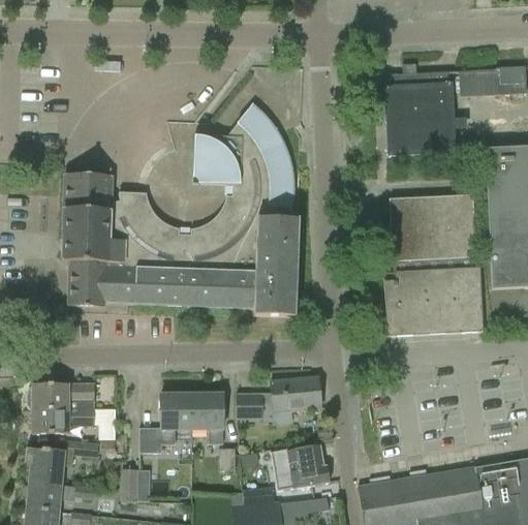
[(403,63),(404,72),(384,73),(389,153),(452,150),(448,70),(415,71),(414,63),(403,63)]
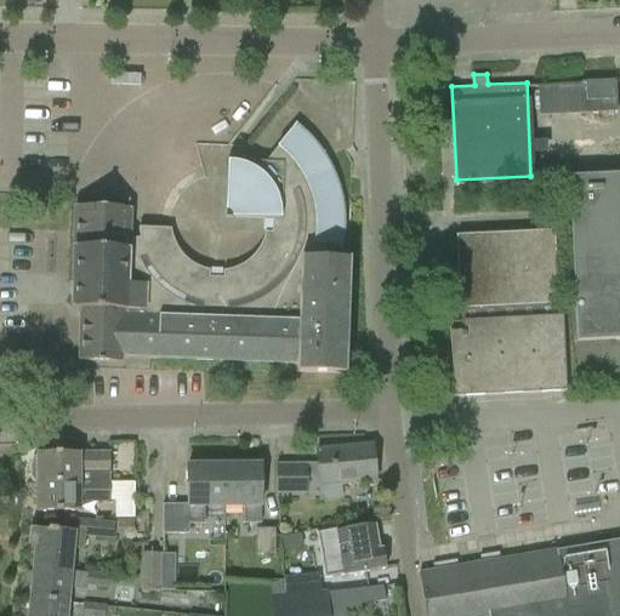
[(615,79),(615,77),(581,79),(581,80),(538,81),(539,112),(616,109),(615,79)]
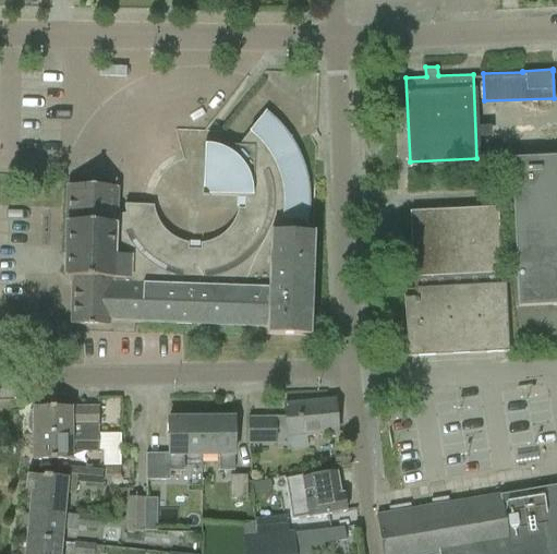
[(74,318),(74,321),(107,323),(107,321),(109,320),(110,317),(135,318),(245,323),(267,324),(267,330),(311,333),(314,231),(313,231),(290,230),(290,217),(309,220),(310,205),(310,194),(310,187),(309,180),(309,176),(307,172),(305,166),(305,164),(304,160),(300,151),(299,148),(295,141),(293,137),(291,134),(286,128),(283,124),(281,122),(279,120),(273,112),(269,111),(266,108),(250,129),(239,143),(205,141),(203,192),(245,193),(244,206),(239,206),(239,208),(239,211),(238,213),(237,216),(234,219),(233,221),(230,225),(226,230),(219,235),(217,236),(216,237),(208,239),(204,241),(202,241),(201,247),(189,245),(189,240),(186,240),(183,239),(179,237),(177,237),(176,236),(171,232),(169,231),(165,227),(164,226),(162,224),(161,221),(160,219),(158,216),(155,209),(154,205),(154,203),(125,202),(125,211),(117,213),(117,194),(117,184),(70,182),(70,183),(68,183),(68,204),(64,273),(73,274),(72,318),(74,318)]
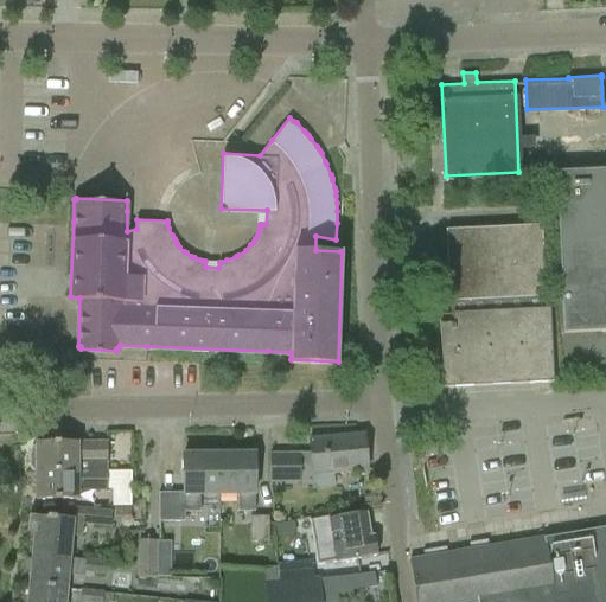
[(563,330),(605,326),(605,166),(556,170),(557,202),(557,212),(563,330)]
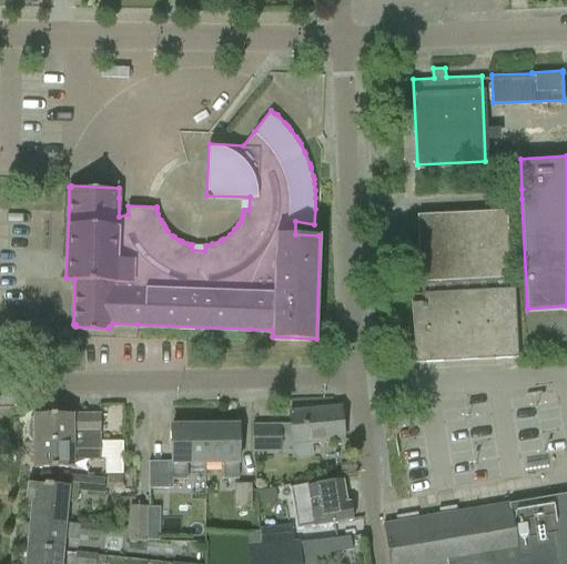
[(411,291),(415,360),(517,354),(514,286),(510,286),(506,208),(416,213),(418,242),(421,291),(411,291)]
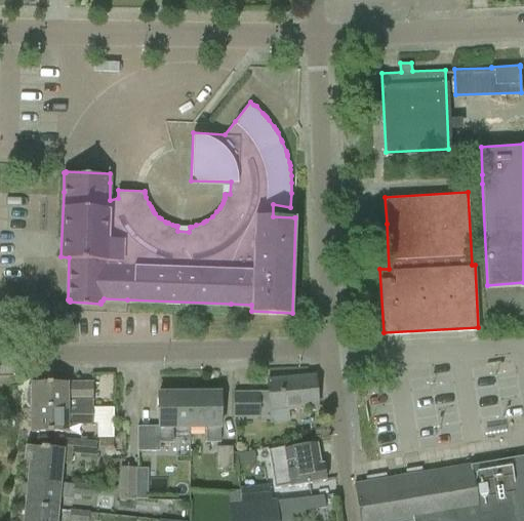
[(279,414),(279,406),(318,402),(315,372),(268,376),(269,389),(234,389),(235,414),(279,414)]
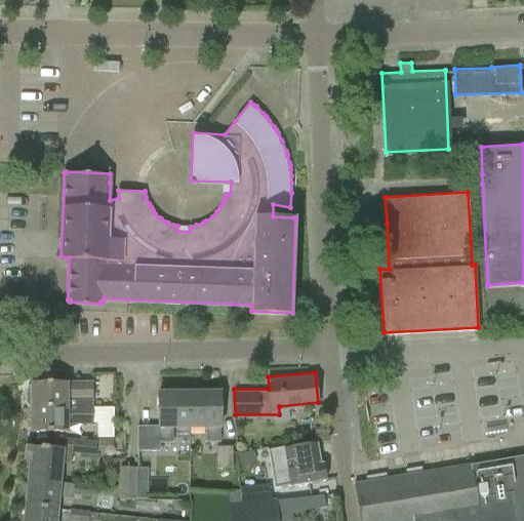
[(93,378),(67,378),(67,379),(32,379),(32,405),(93,404),(93,378)]
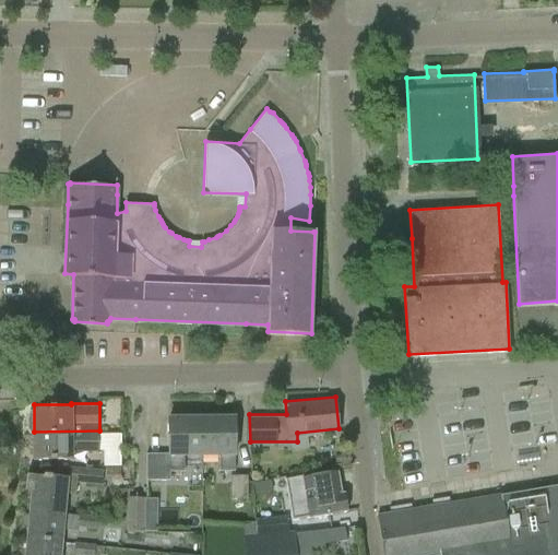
[(185,452),(203,452),(204,415),(169,415),(169,451),(146,451),(147,477),(170,477),(170,469),(185,469),(185,452)]
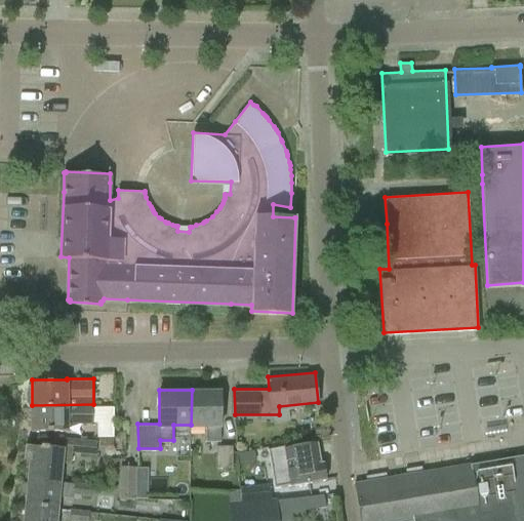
[(191,425),(207,425),(207,440),(220,440),(220,390),(192,390),(191,425)]
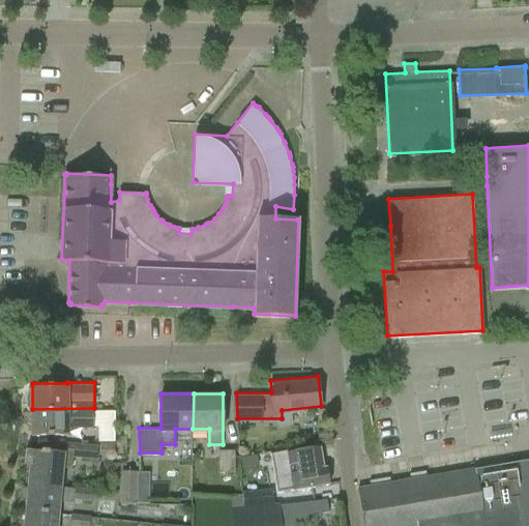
[(116,438),(116,406),(99,406),(99,437),(116,438)]
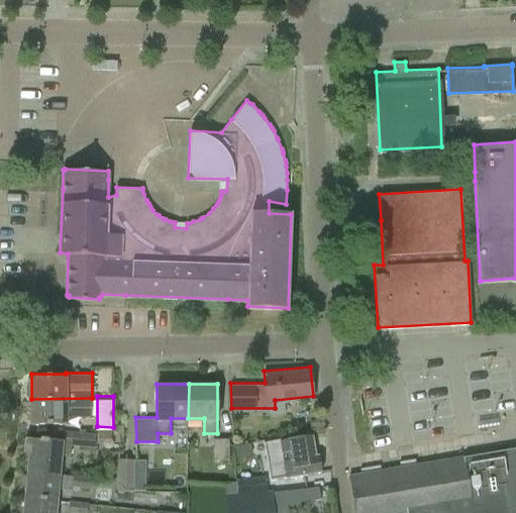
[(91,415),(92,398),(31,399),(31,422),(67,422),(67,414),(91,415)]
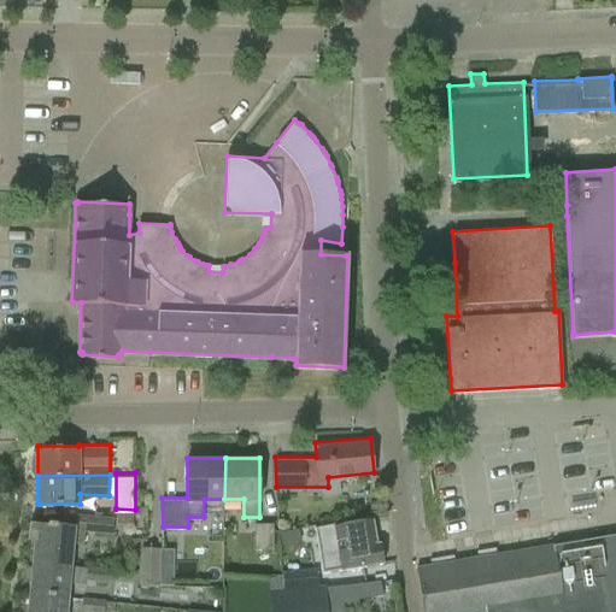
[(76,511),(75,524),(30,521),(29,537),(35,539),(34,562),(71,565),(74,541),(84,542),(86,529),(113,531),(116,515),(76,511)]
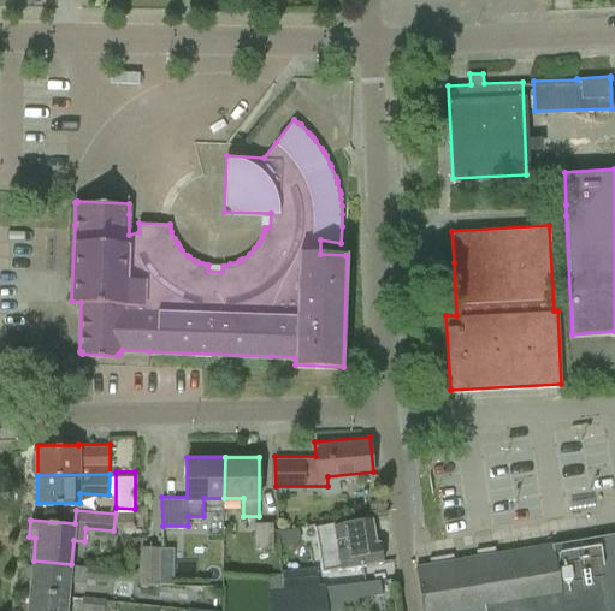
[(372,516),(335,522),(333,521),(315,523),(323,569),(342,567),(342,568),(383,561),(379,541),(377,541),(372,516)]
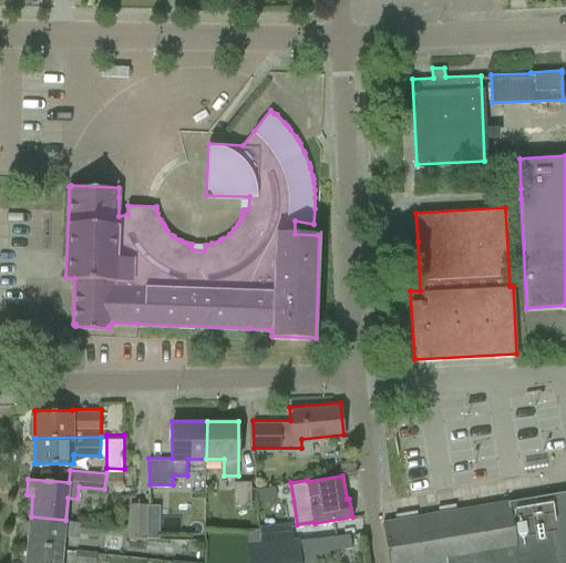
[(235,480),(235,503),(253,503),(253,488),(253,479),(235,480)]
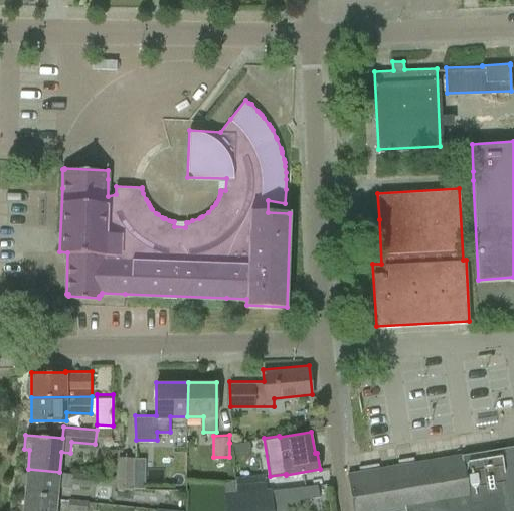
[(513,444),(453,455),(347,473),(352,510),(513,510),(513,444)]
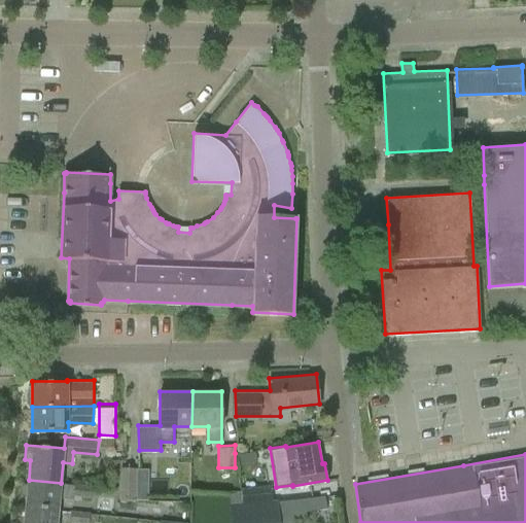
[(120,498),(137,498),(137,466),(120,466),(120,498)]
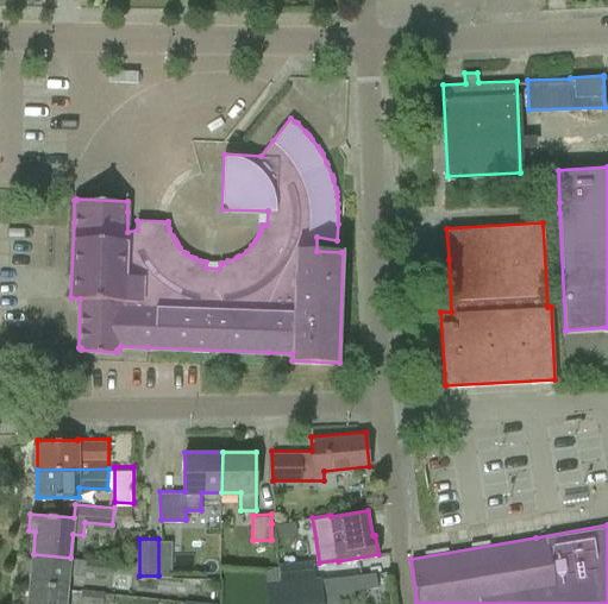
[(107,560),(70,558),(33,554),(30,585),(68,587),(69,573),(86,576),(87,571),(106,572),(107,560)]
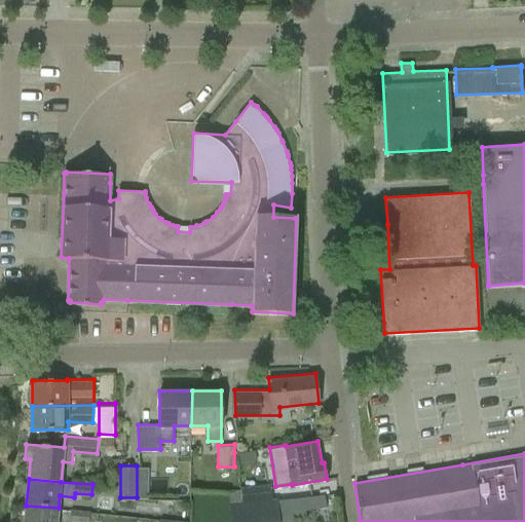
[(231,501),(273,497),(272,487),(242,491),(242,489),(230,491),(231,501)]
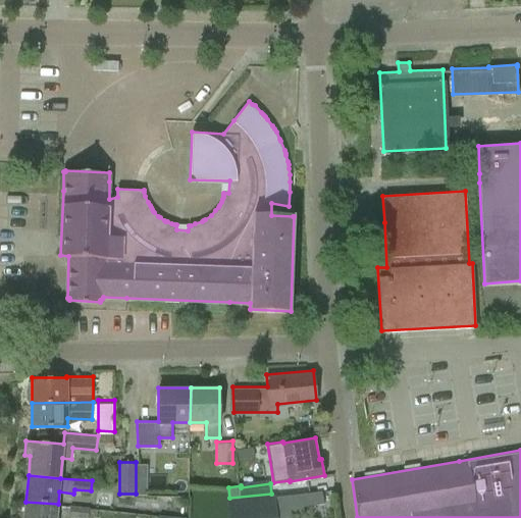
[(227,498),(228,517),(294,517),(294,511),(305,509),(305,504),(325,502),(324,491),(324,488),(271,494),(229,498),(227,498)]
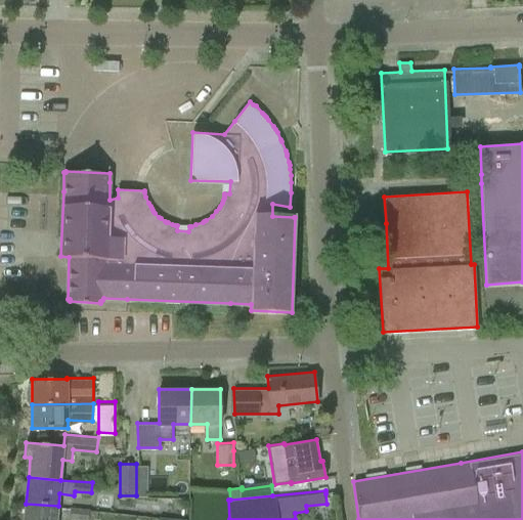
[(56,519),(58,506),(26,504),(24,519),(56,519)]
